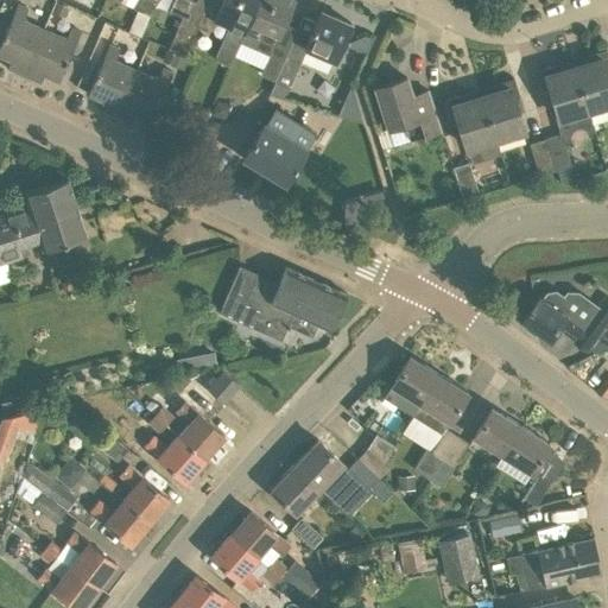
[(121,0),(121,2),(135,8),(151,16),(157,0),(121,0)]
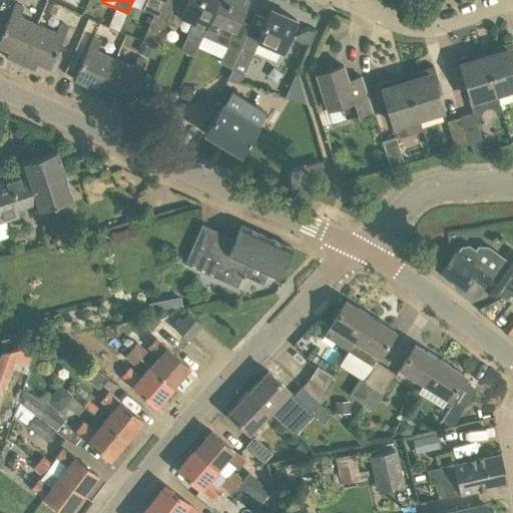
[(166,19),(165,19),(173,0),(147,0),(143,9),(154,14),(141,41),(155,47),(160,33),(166,19)]
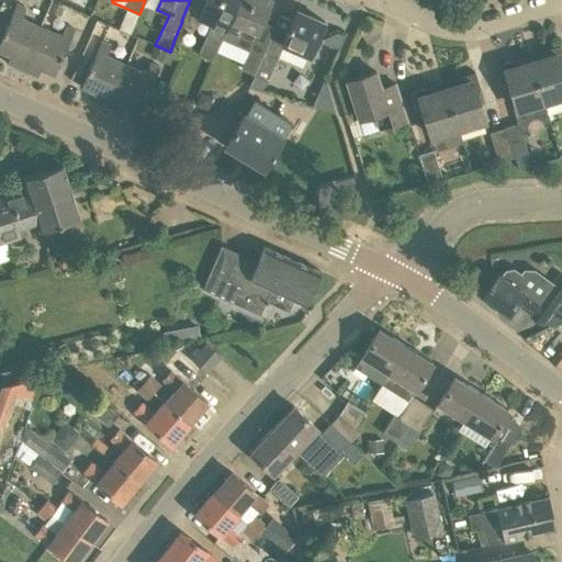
[(238,0),(190,0),(181,21),(182,21),(194,26),(199,18),(212,24),(203,43),(199,52),(201,56),(213,62),(218,49),(220,46),(232,20),(231,20),(238,0)]
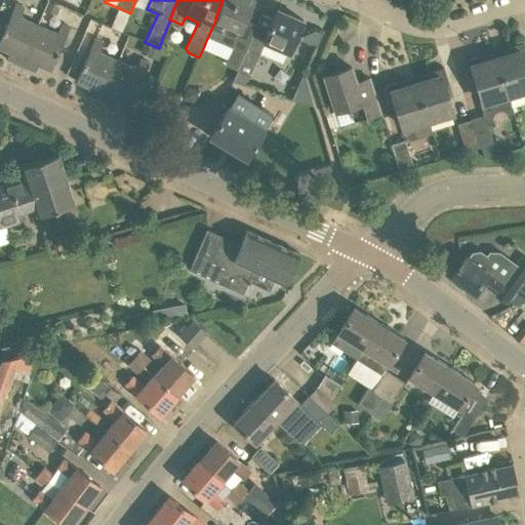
[(223,0),(215,18),(216,18),(228,24),(219,41),(233,47),(226,64),(238,70),(245,52),(254,32),(257,25),(244,19),(253,0),(223,0)]
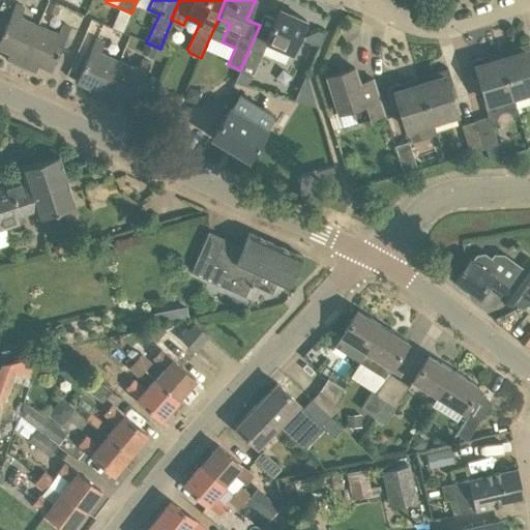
[(60,7),(50,3),(46,11),(56,16),(60,7)]
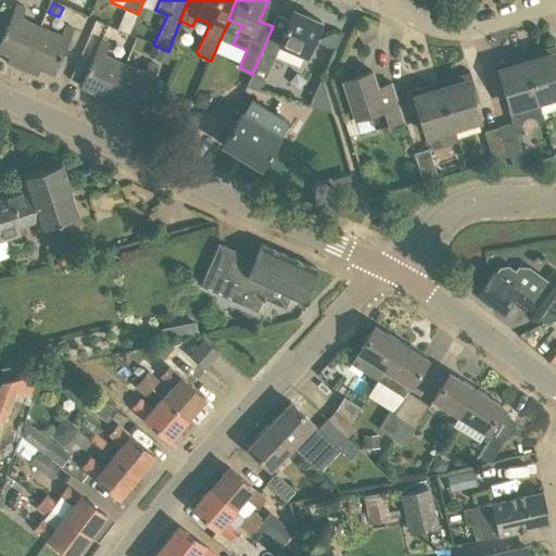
[(22,68),(40,27),(22,19),(26,9),(16,4),(7,25),(0,40),(0,50),(10,54),(7,62),(22,68)]
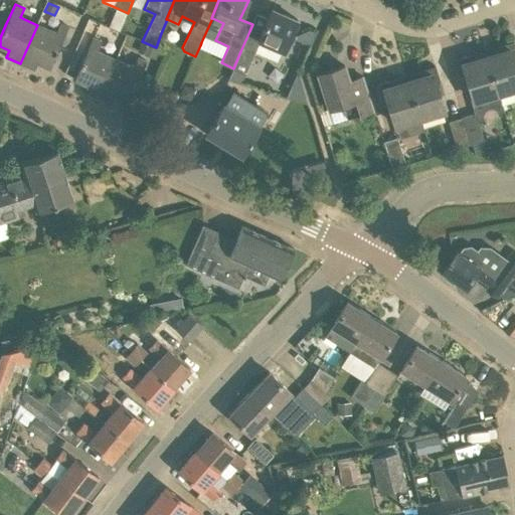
[(249,31),(240,51),(233,68),(245,73),(255,52),(277,61),(282,50),(284,51),(298,20),(272,8),(268,19),(256,14),(252,24),(249,31)]
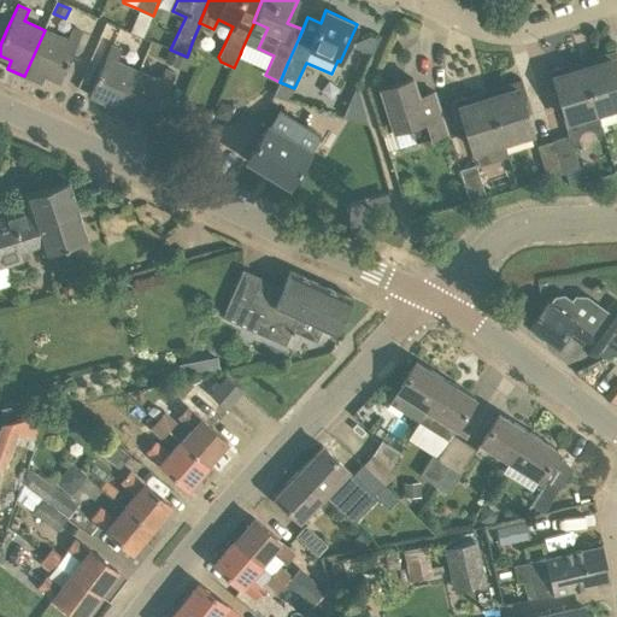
[(81,34),(71,29),(66,40),(45,30),(24,76),(41,84),(45,76),(60,82),(72,56),(81,34)]
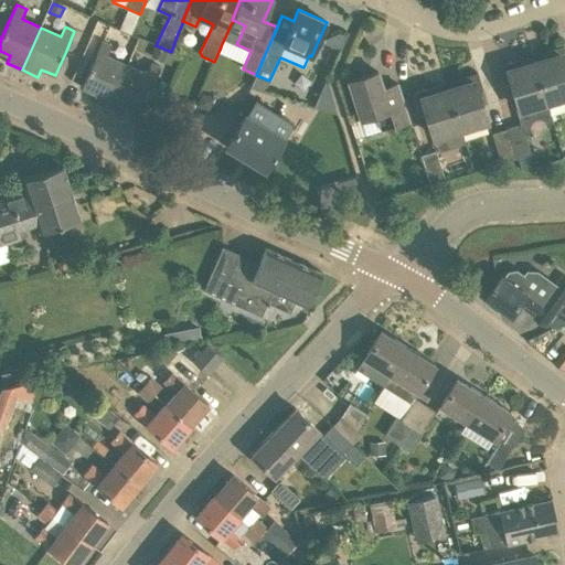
[(345,42),(348,35),(340,32),(326,39),(324,43),(341,51),(345,42)]
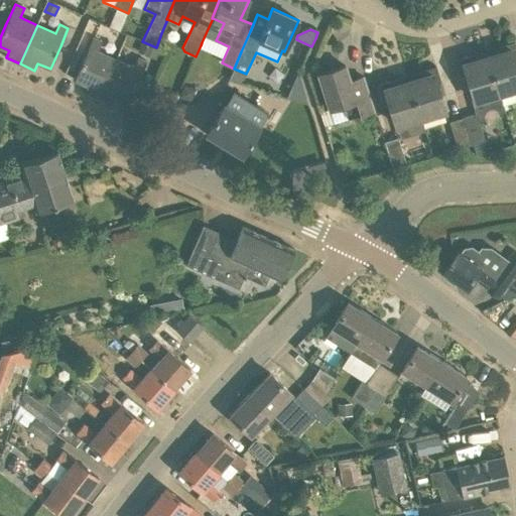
[(116,59),(98,51),(102,42),(93,38),(85,57),(75,80),(87,86),(85,92),(99,98),(116,59)]
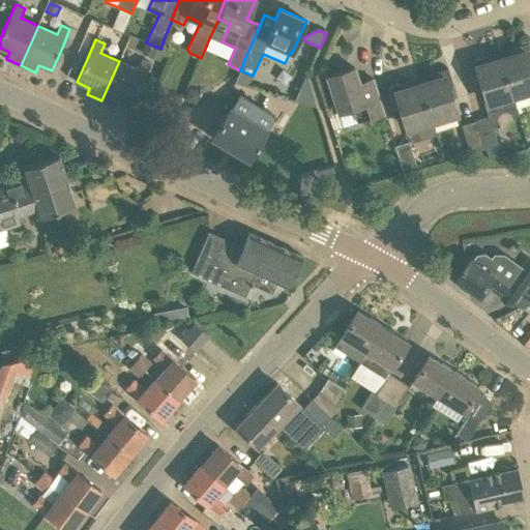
[(529,62),(529,60),(529,59),(529,46),(529,42),(516,48),(518,54),(501,59),(512,95),(517,108),(529,104),(529,62)]
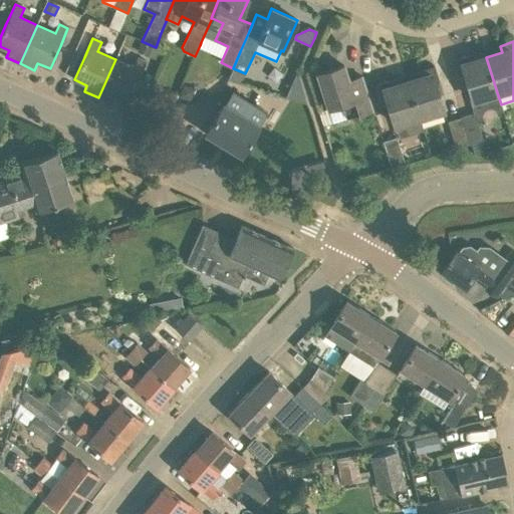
[(142,43),(138,52),(149,57),(155,60),(159,51),(142,43)]
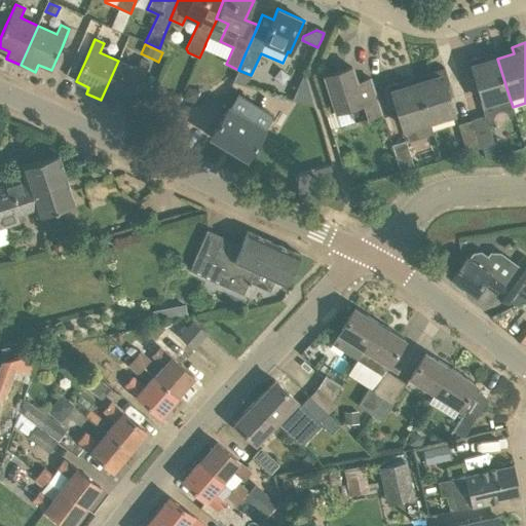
[(509,95),(497,59),(482,64),(480,57),(465,61),(472,77),(476,76),(484,102),(509,95)]
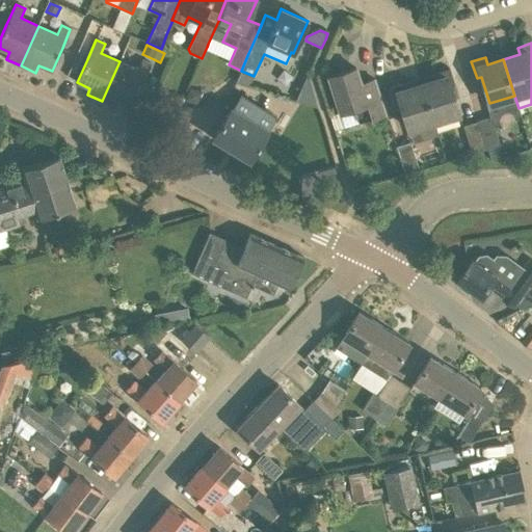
[(152,63),(141,59),(138,69),(120,61),(102,101),(116,108),(120,101),(133,107),(142,84),(152,63)]
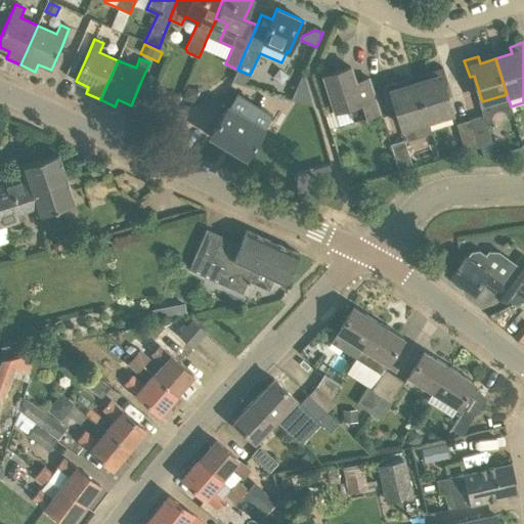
[(369,78),(355,82),(350,67),(323,75),(335,111),(349,106),(354,121),(381,113),(369,78)]
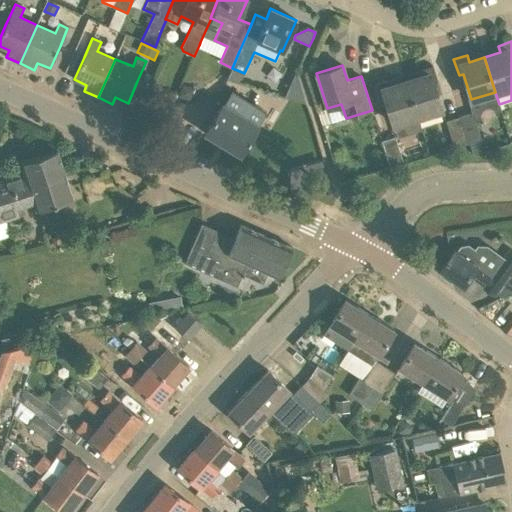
[(441,108),(433,82),(438,81),(433,66),(420,70),(422,77),(406,82),(416,115),(441,108)]
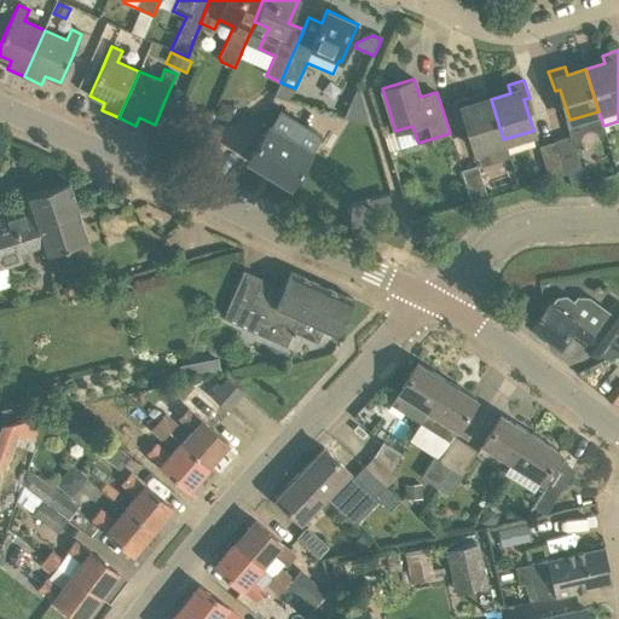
[(295,88),(281,82),(275,94),(290,99),(295,88)]
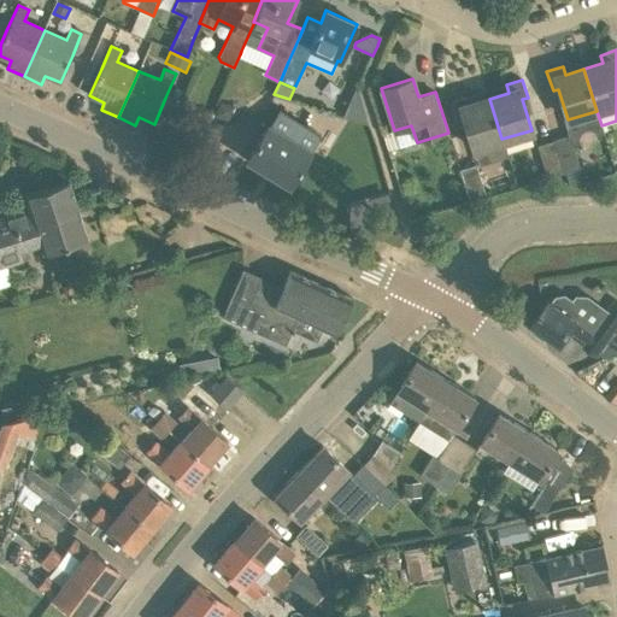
[(501,139),(489,99),(470,105),(468,97),(452,101),(458,119),(463,118),(472,148),(501,139)]
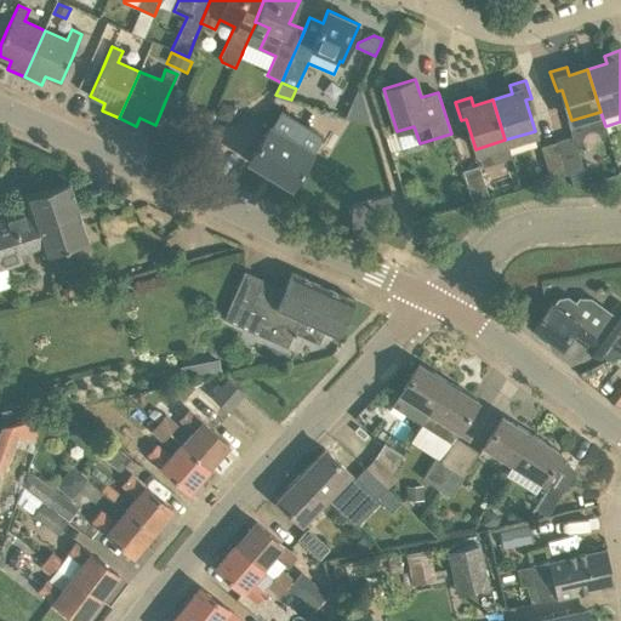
[(216,115),(229,123),(237,109),(223,102),(216,115)]
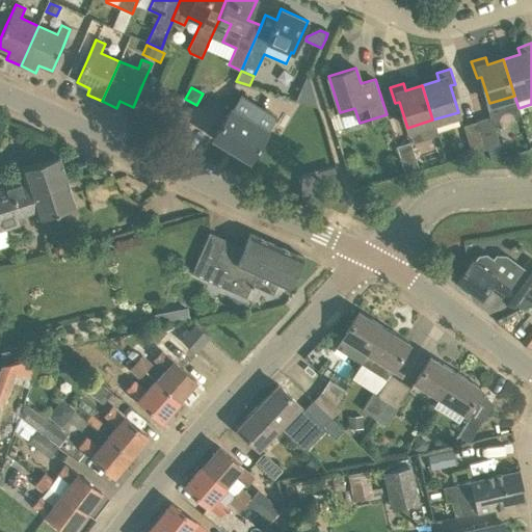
[(249,161),(276,115),(240,94),(212,138),(249,161)]
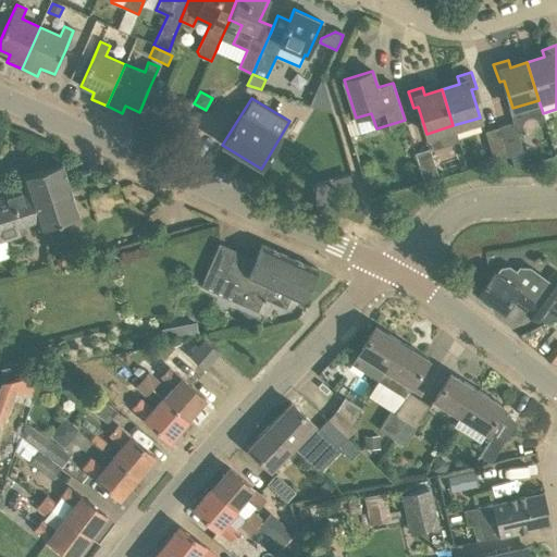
[(187,112),(187,103),(161,103),(161,112),(187,112)]
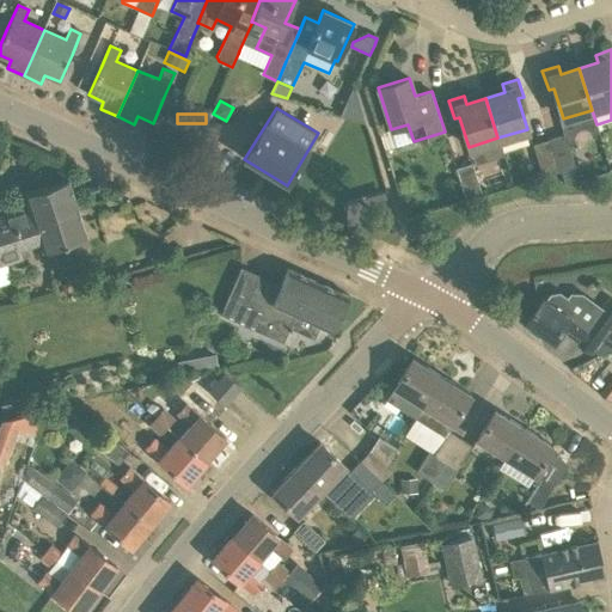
[(565,134),(550,139),(561,170),(575,165),(565,134)]
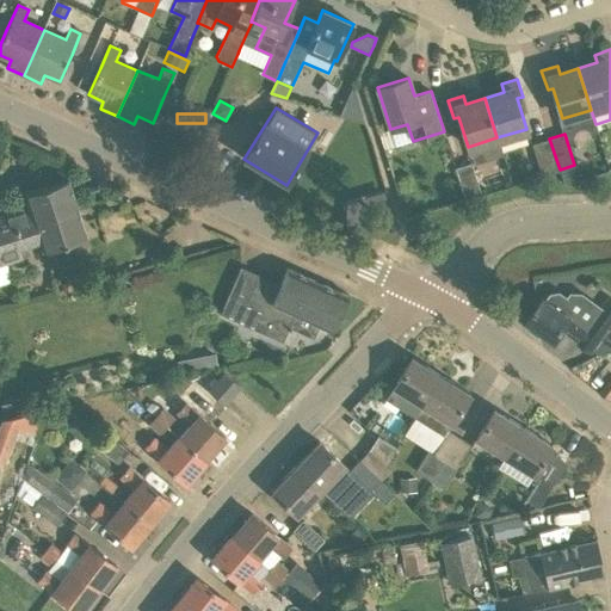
[(549,139),(532,143),(542,174),(560,170),(549,139)]
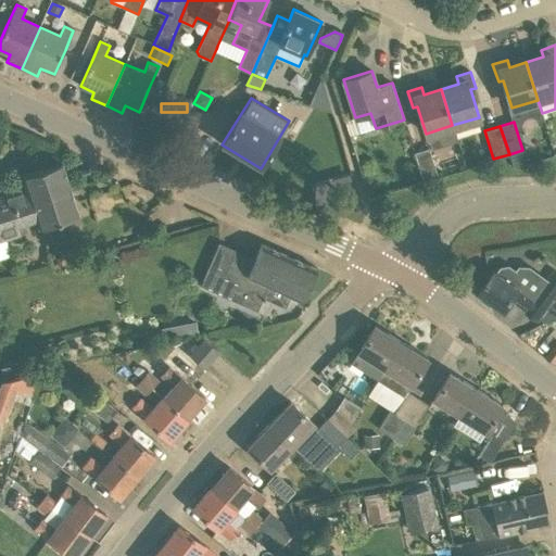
[(438,176),(429,148),(415,152),(424,180),(438,176)]
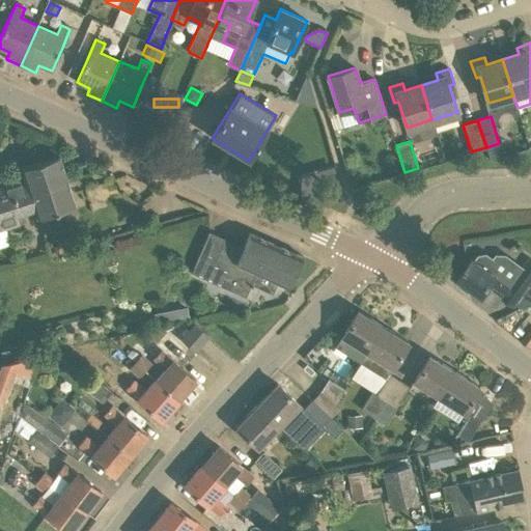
[(486,148),(490,160),(500,157),(497,145),(486,148)]
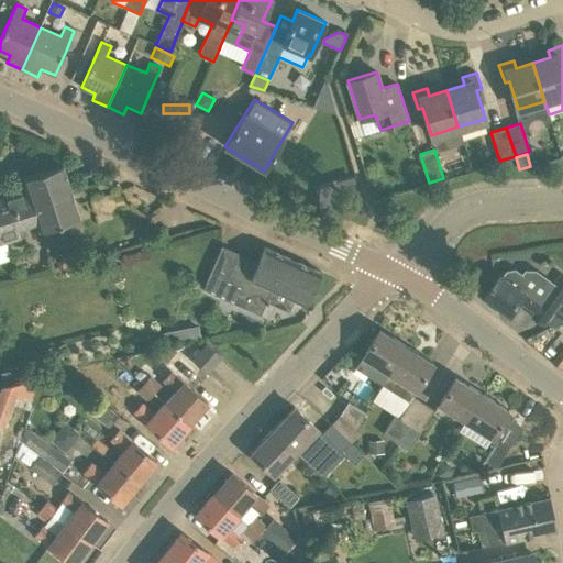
[(0,213),(72,191),(63,165),(23,178),(28,189),(0,198),(0,213)]
